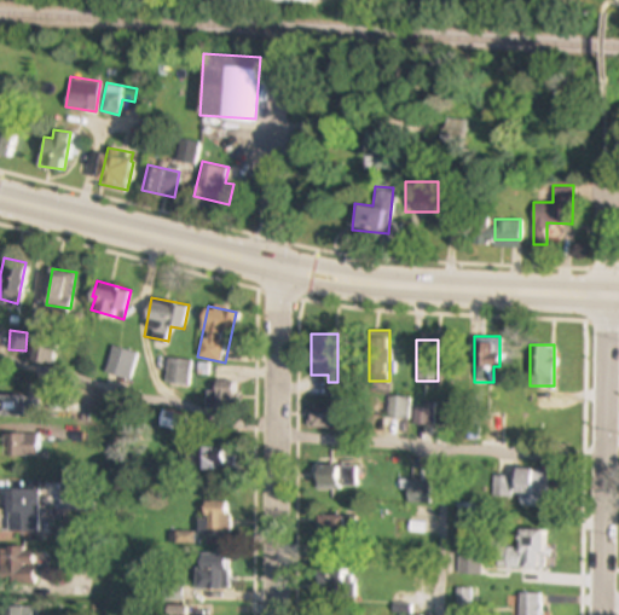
[(132,377),(136,349),(110,346),(106,375),(132,377)]
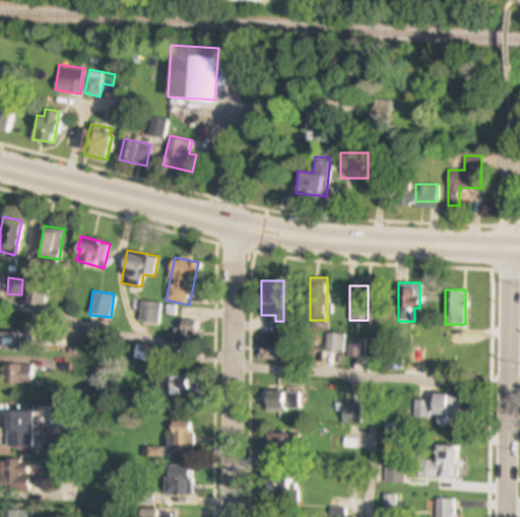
[(160,302),(141,300),(139,321),(158,323),(160,302)]
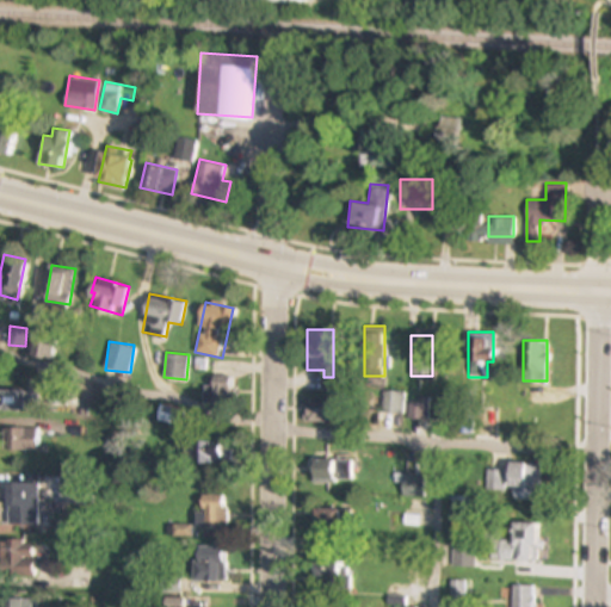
[(38,389),(0,389),(0,409),(38,409),(38,389)]
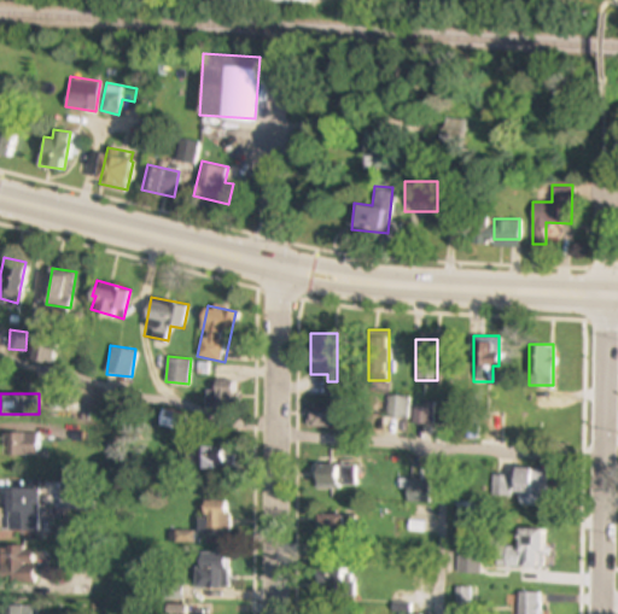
[(406,417),(406,395),(386,395),(386,417),(406,417)]
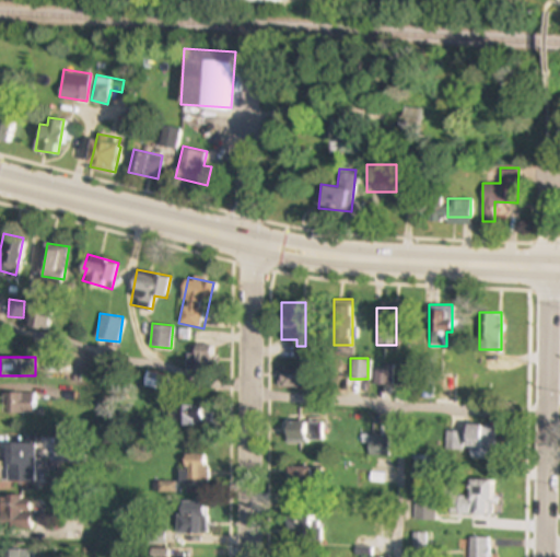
[(393,362),(373,362),(373,383),(393,383),(393,362)]
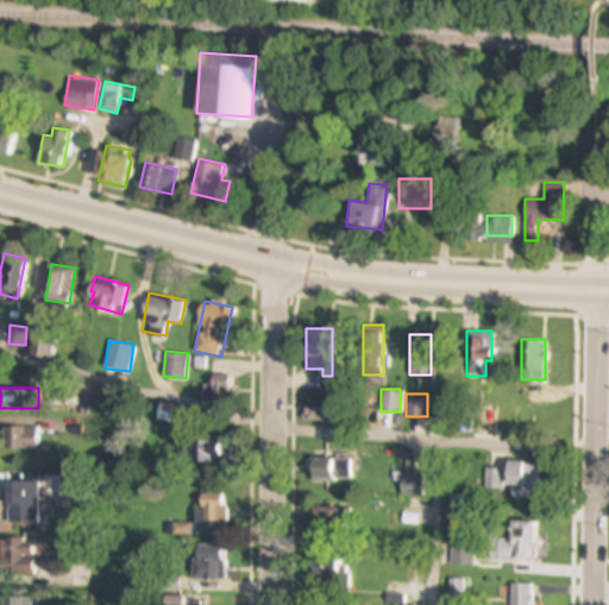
[(333,398),(303,398),(303,420),(333,420),(333,398)]
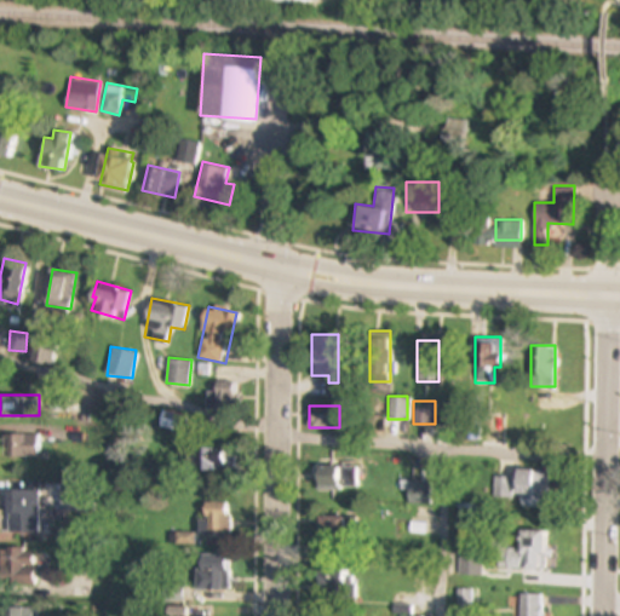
[(4,433),(4,455),(39,455),(39,433),(4,433)]
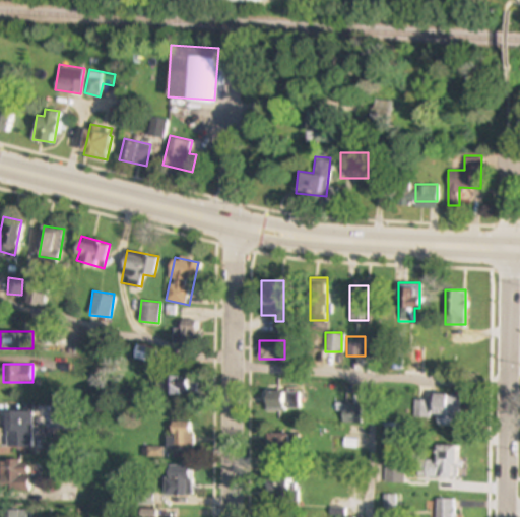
[(160,376),(160,394),(189,394),(189,376),(160,376)]
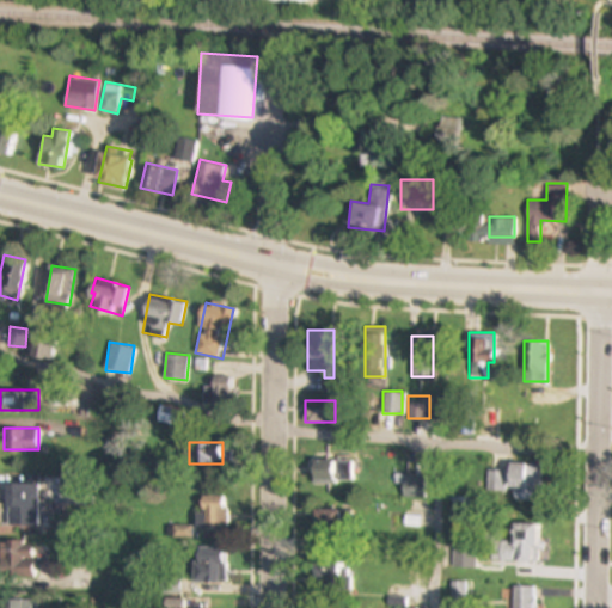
[(349,480),(349,460),(312,460),(313,481),(349,480)]
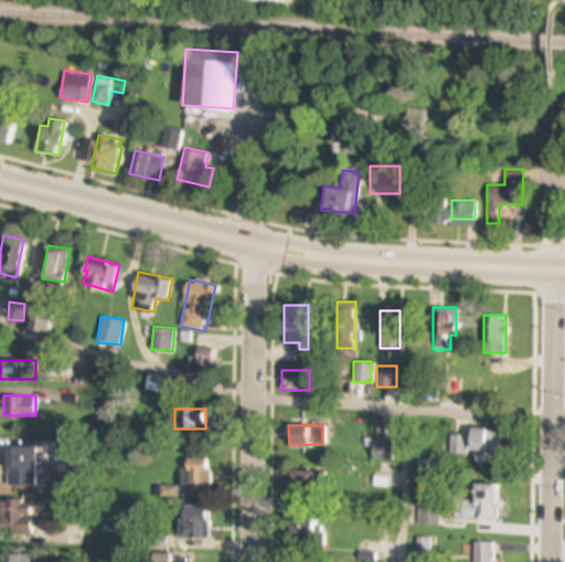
[(498,427),(468,427),(468,432),(450,432),(450,452),(471,452),(471,462),(497,462),(498,427)]
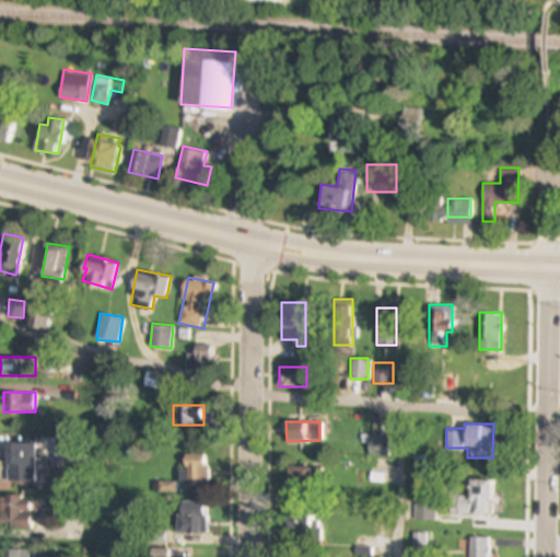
[(6,442),(6,480),(35,480),(35,442),(6,442)]
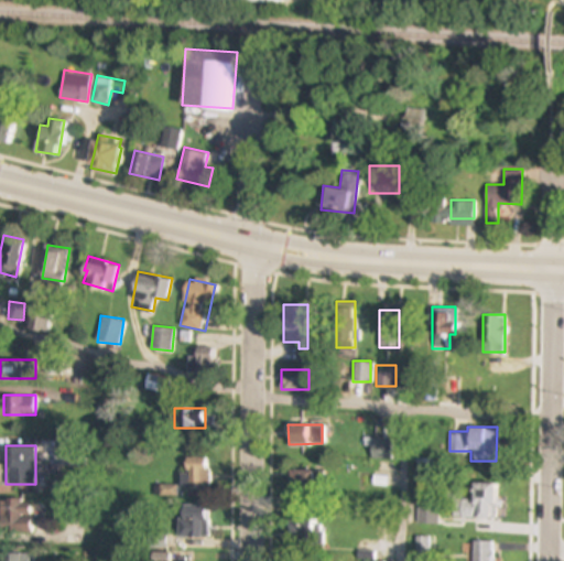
[(181,486),(210,486),(210,456),(185,456),(185,471),(181,471),(181,486)]
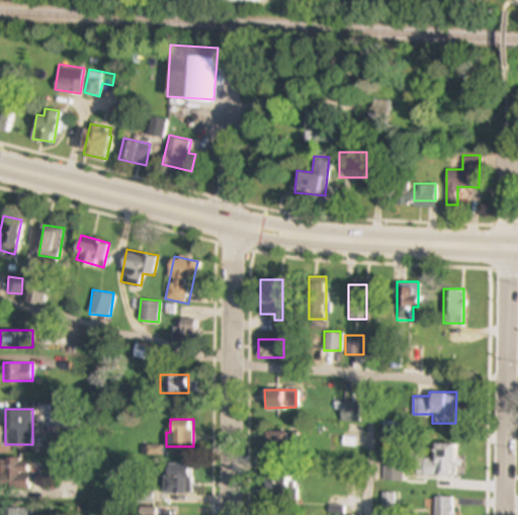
[(266,431),(266,448),(288,448),(288,431),(266,431)]
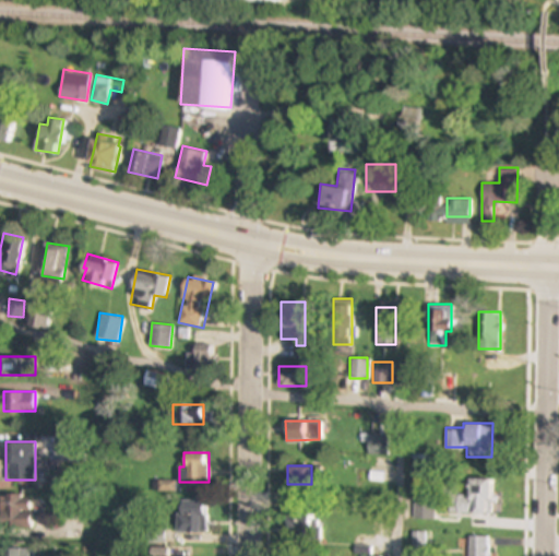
[(490,477),(466,477),(466,494),(448,494),(448,512),(490,512),(490,477)]
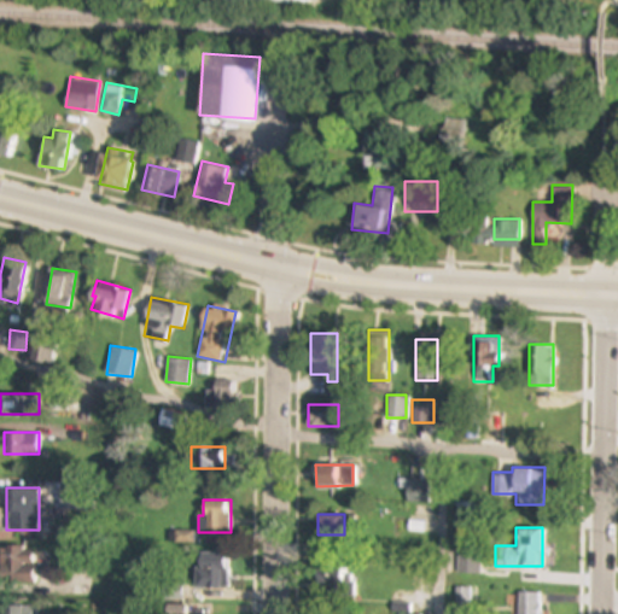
[(458,572),(479,572),(479,543),(458,543),(458,572)]
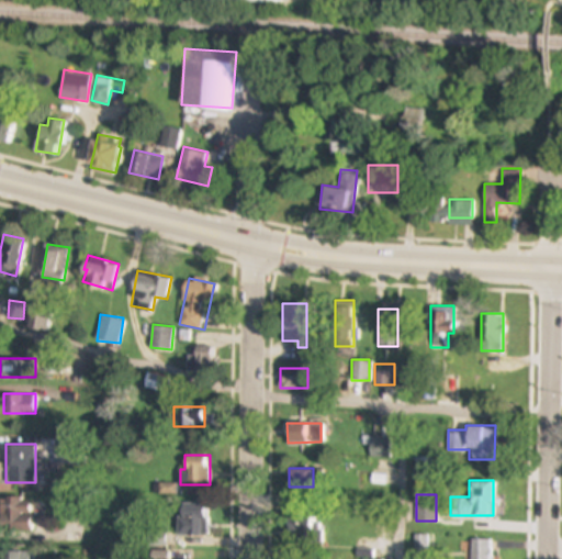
[(0,529),(31,529),(31,496),(0,496),(0,529)]
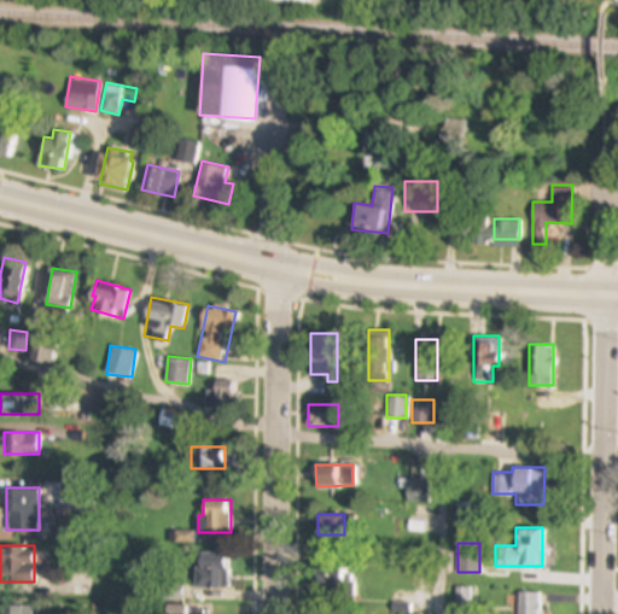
[(225,550),(198,550),(198,586),(225,586),(225,550)]
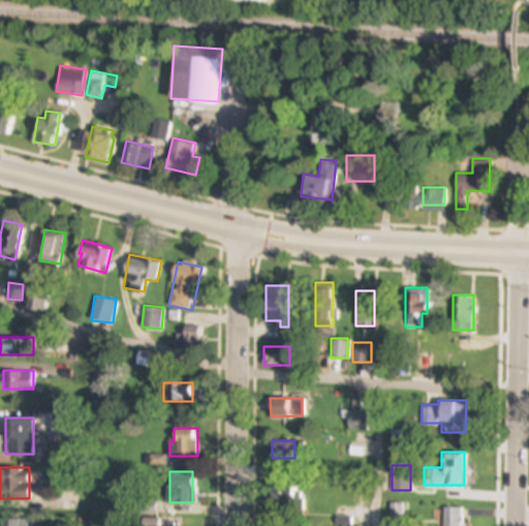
[(298,484),(270,484),(270,504),(298,504),(298,484)]
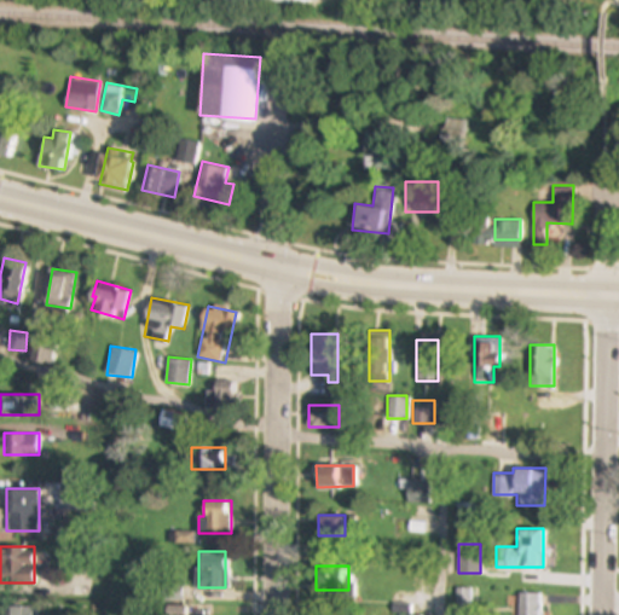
[(457,607),(472,607),(472,587),(457,587),(457,607)]
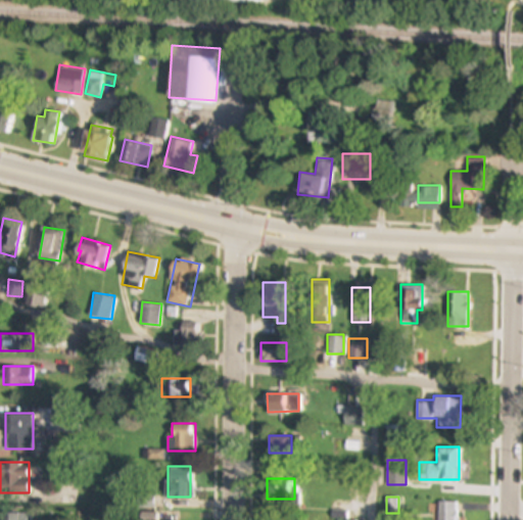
[(460,519),(460,501),(438,501),(438,519),(460,519)]
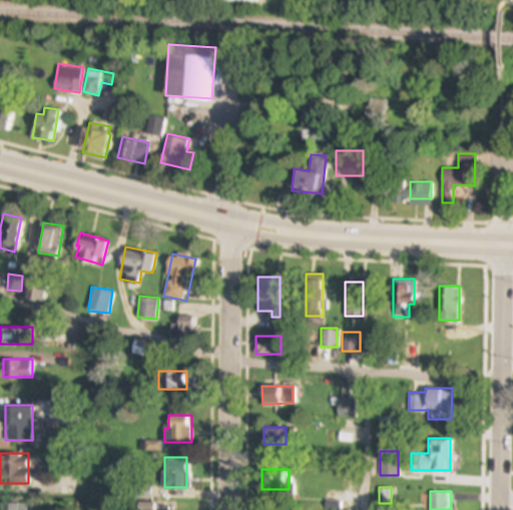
[(339,500),(328,500),(328,509),(348,509),(340,509),(339,500)]
